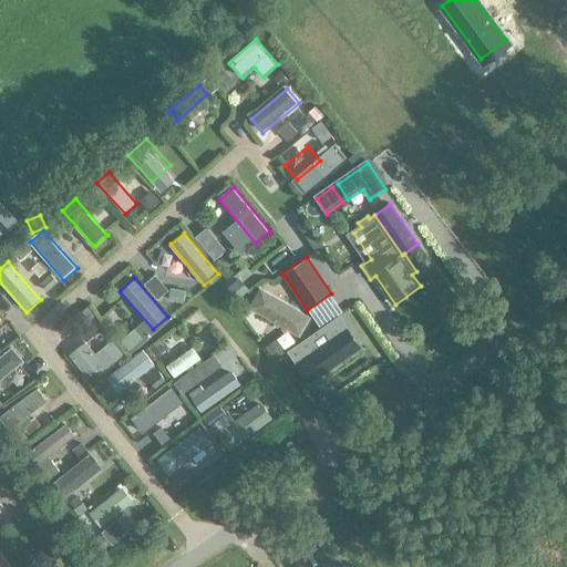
[(181,318),(196,307),(189,297),(174,308),(181,318)]
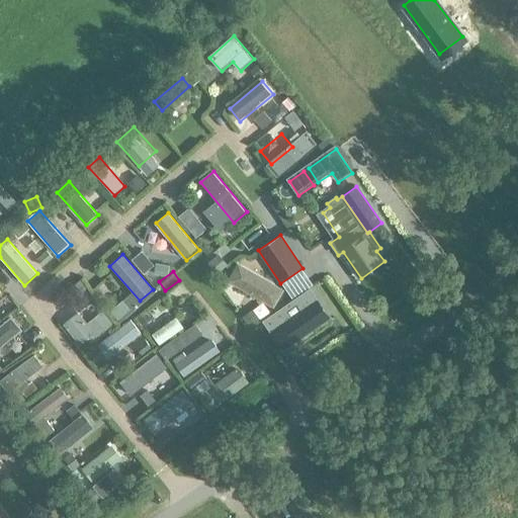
[(114,289),(101,298),(109,311),(123,300),(114,289)]
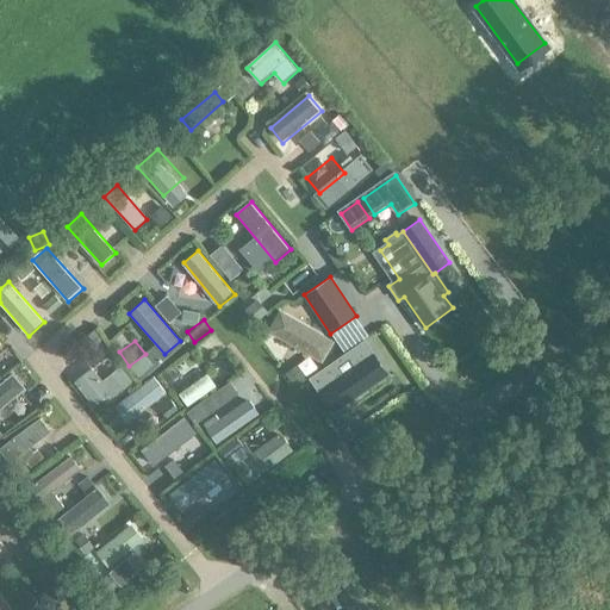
[(197,350),(205,365),(219,355),(210,341),(197,350)]
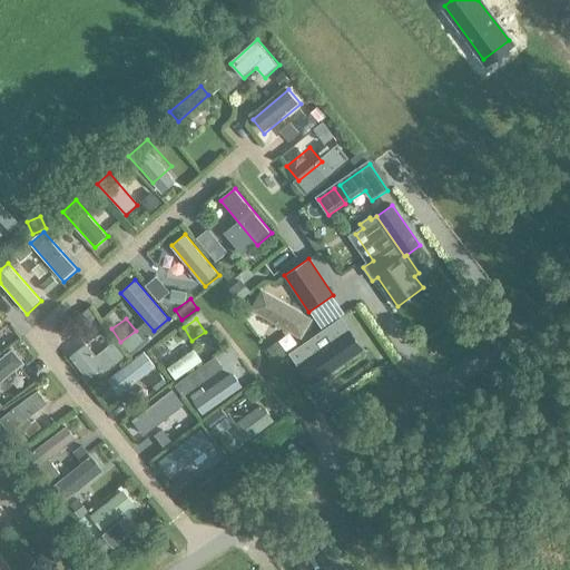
[(361,347),(350,331),(338,338),(328,325),(290,353),(311,383),(361,347)]
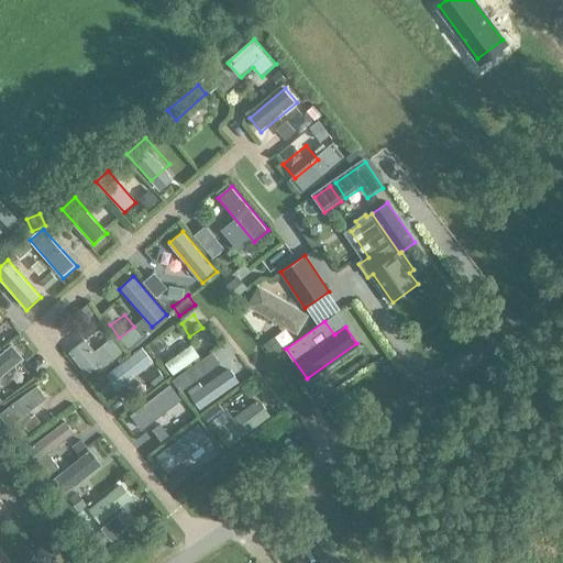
[(76,327),(59,340),(68,351),(85,338),(76,327)]
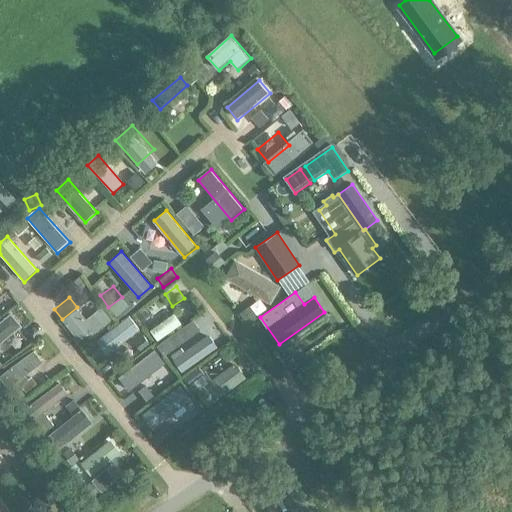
[(147,329),(173,313),(167,302),(140,318),(147,329)]
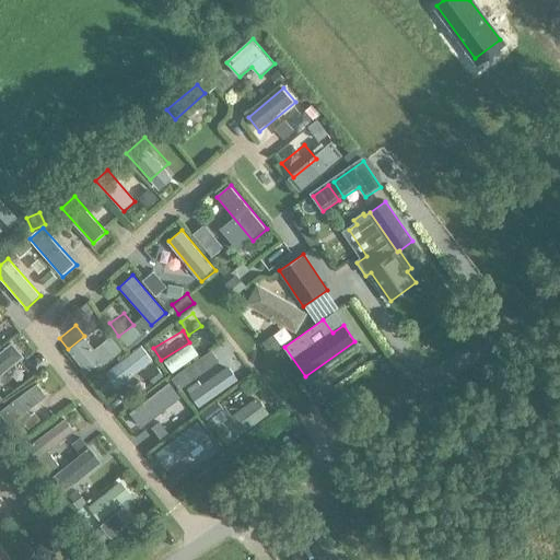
[(69,350),(88,373),(104,360),(85,337),(69,350)]
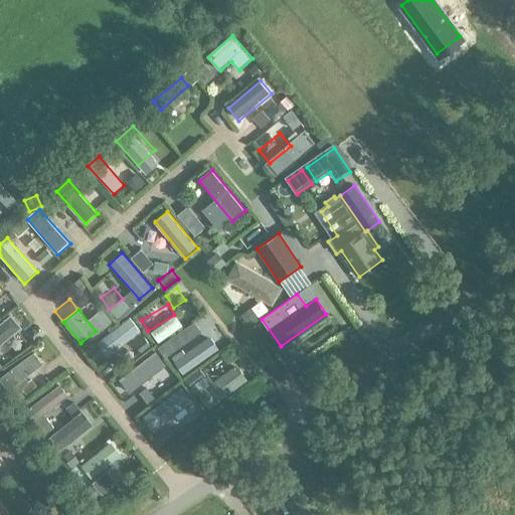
[(175,315),(151,333),(158,343),(182,325),(175,315)]
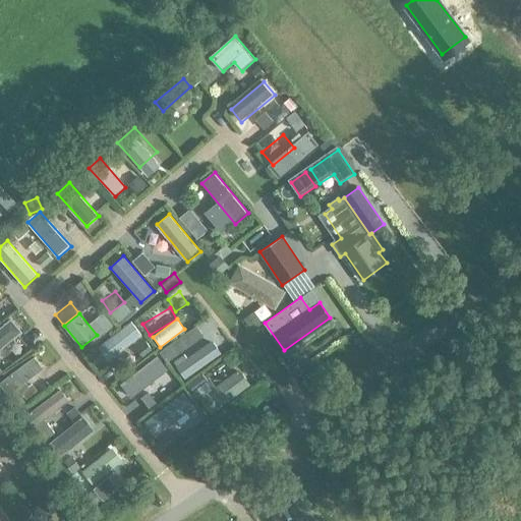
[(0,351),(23,333),(12,320),(0,329),(0,351)]
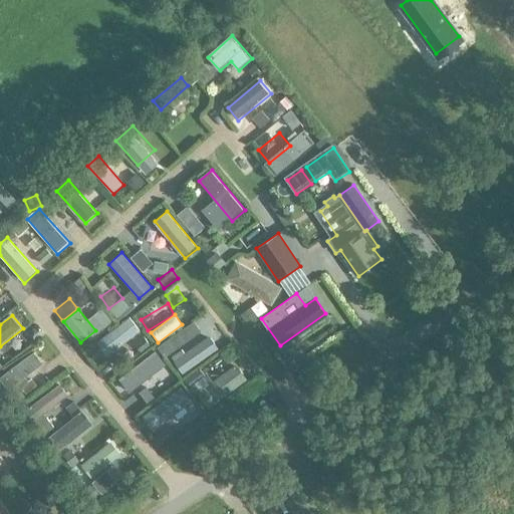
[(142,331),(131,318),(97,344),(108,357),(142,331)]
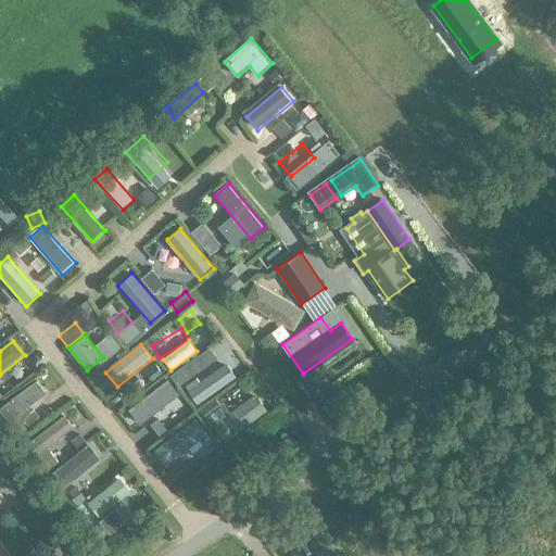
[(26,368),(0,388),(0,399),(7,407),(38,382),(26,368)]
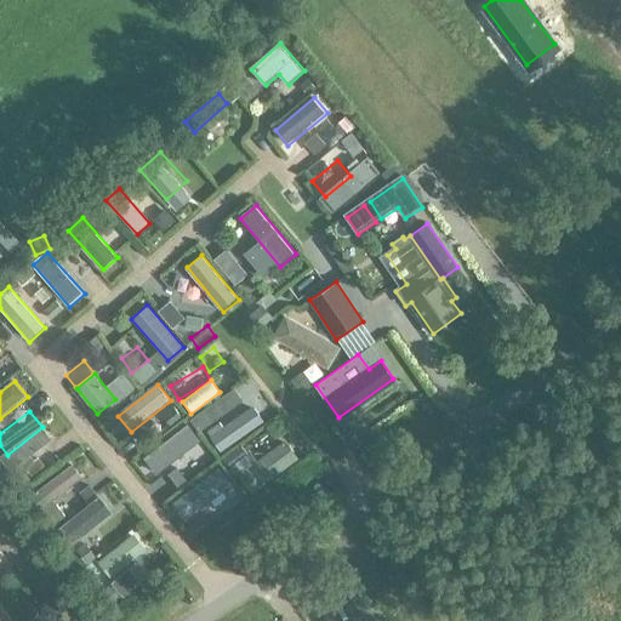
[(246,412),(210,439),(221,453),(256,426),(246,412)]
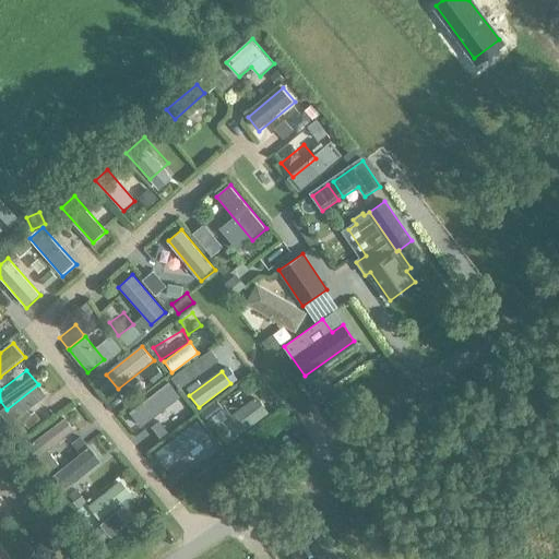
[(183,399),(170,382),(130,413),(143,429),(183,399)]
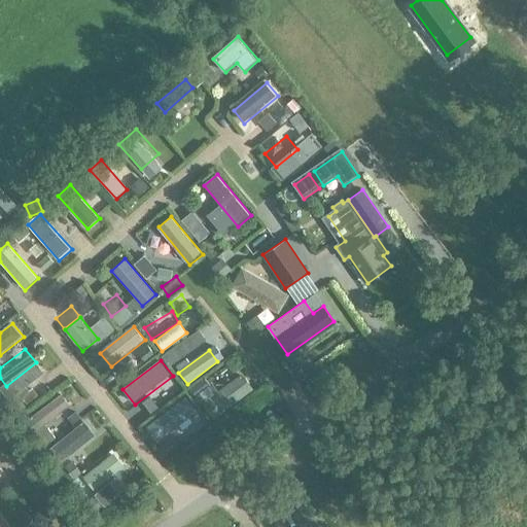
[(306,377),(296,364),(288,371),(296,382),(306,377)]
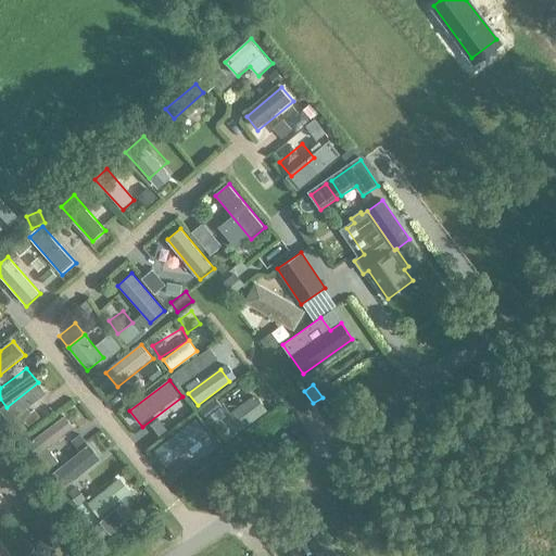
[(226,443),(268,411),(256,394),(214,427),(226,443)]
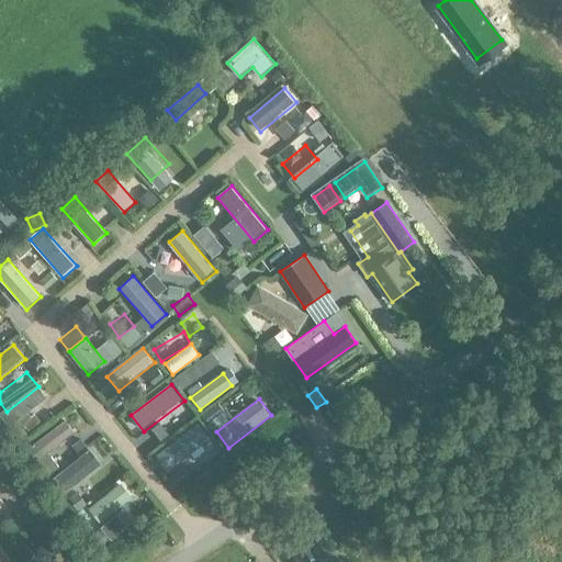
[(75,434),(65,420),(26,449),(35,461),(75,434)]
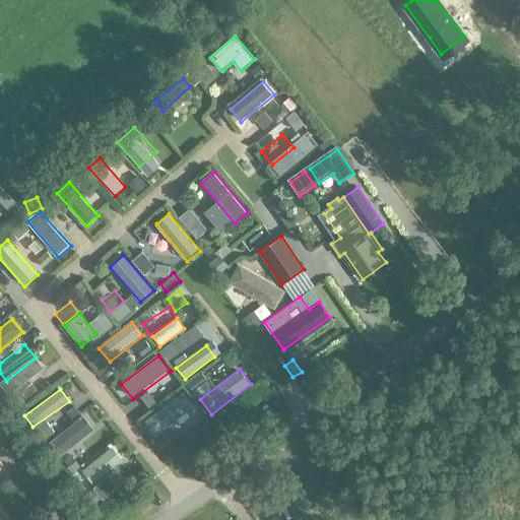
[(182,392),(157,411),(165,419),(189,401),(182,392)]
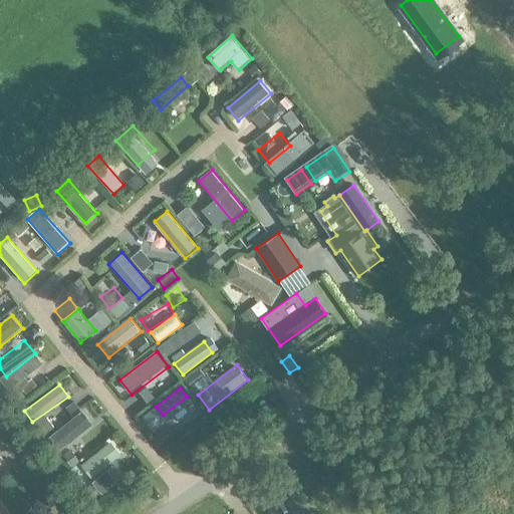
[(46,439),(56,452),(91,424),(82,412),(46,439)]
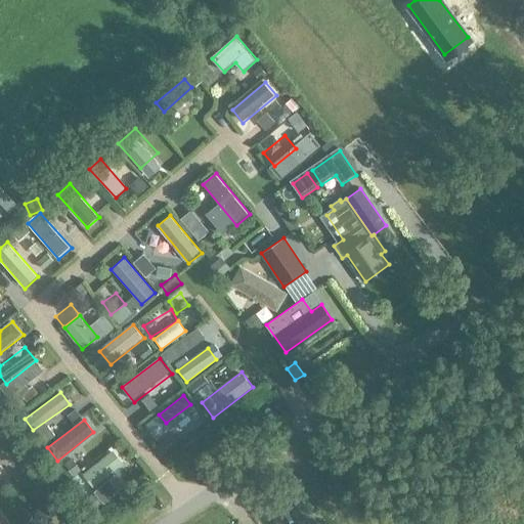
[(83,476),(93,488),(123,465),(113,451),(83,476)]
